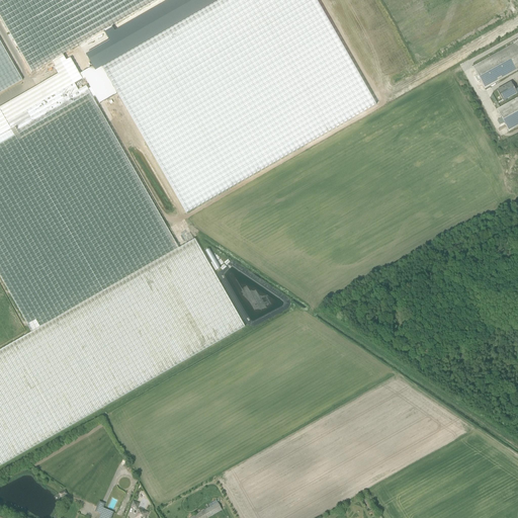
[(0,0),(0,16),(32,73),(52,62),(62,56),(159,0),(0,0)]
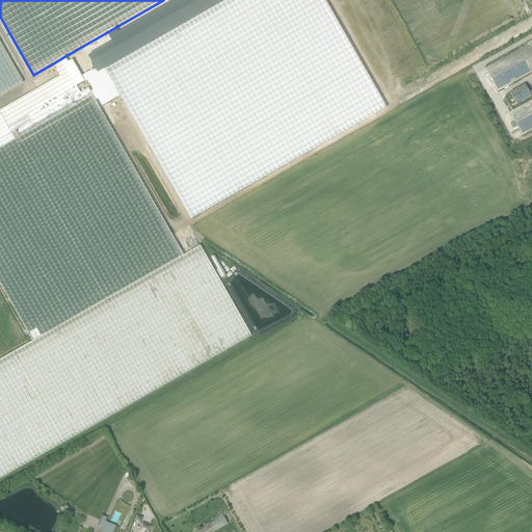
[(112,43),(88,56),(96,69),(98,74),(105,70),(227,0),(186,0),(120,38),(116,33),(109,37),(112,43)]
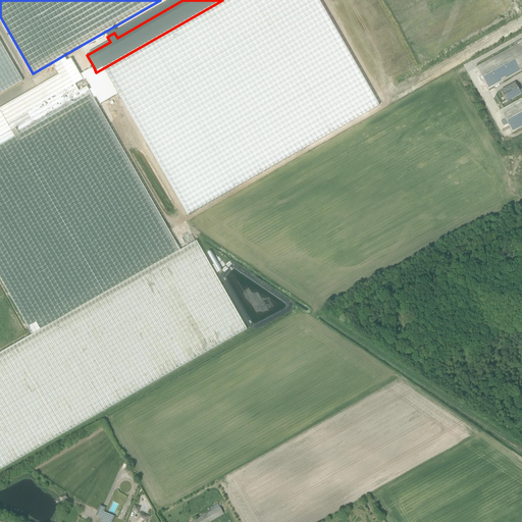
[(521,0),(222,0),(96,72),(185,221),(521,31),(521,0)]
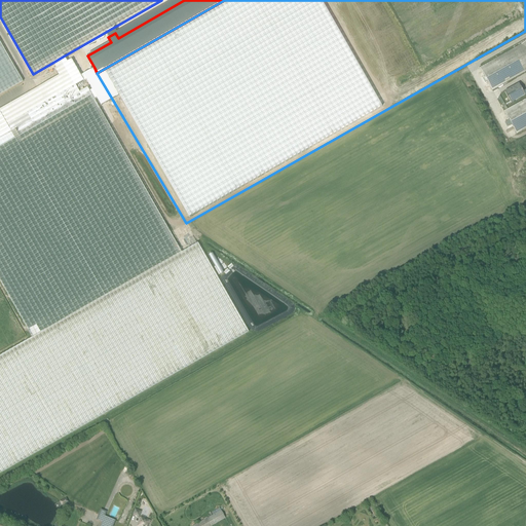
[(525,41),(480,68),(485,77),(483,78),(485,82),(487,81),(492,90),(525,71),(525,99),(503,111),(510,120),(506,122),(510,126),(512,124),(517,135),(525,128),(525,41)]
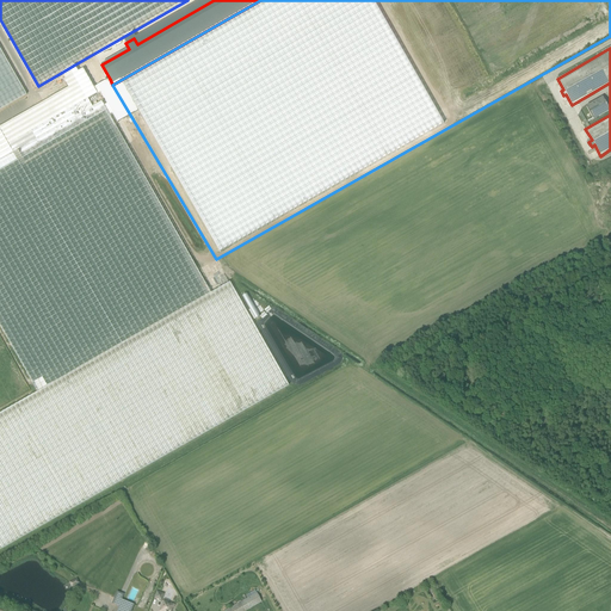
[(0,110),(26,96),(0,49),(0,110)]
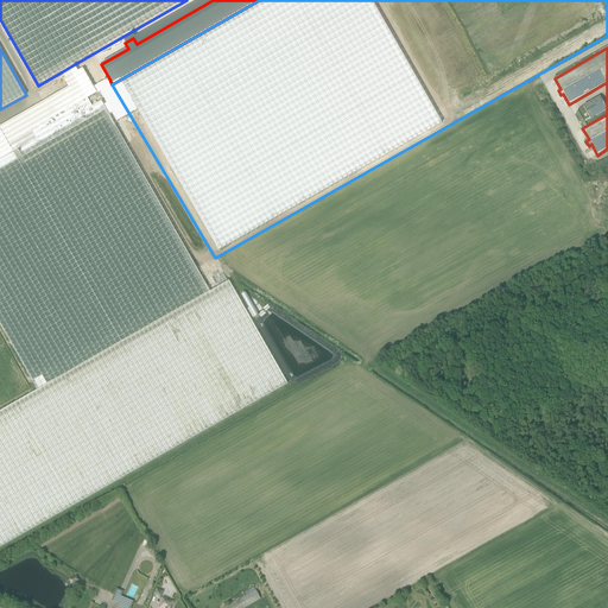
[(0,323),(32,381),(38,390),(210,292),(206,284),(101,101),(92,107),(88,99),(96,94),(82,69),(76,71),(73,65),(61,73),(65,78),(63,80),(68,88),(0,126),(0,323)]
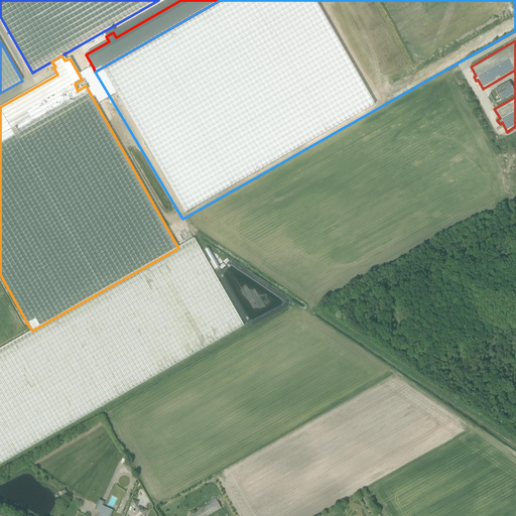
[(32,331),(0,349),(0,464),(244,326),(195,238),(178,248),(32,331)]
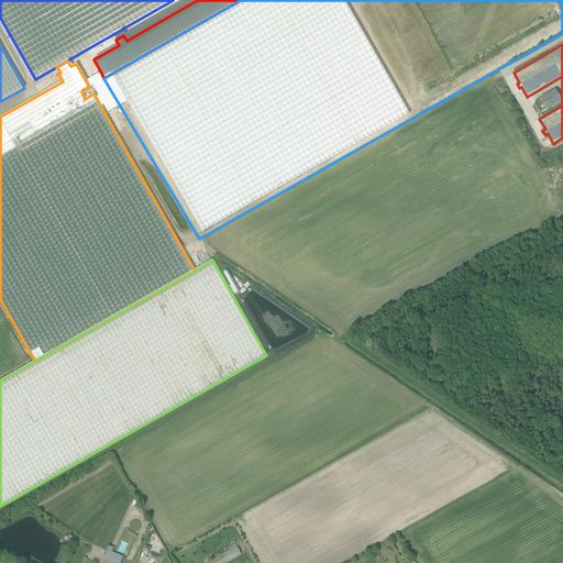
[(241,282),(236,284),(230,271),(225,273),(236,295),(241,293),(239,288),(243,286),(241,282)]
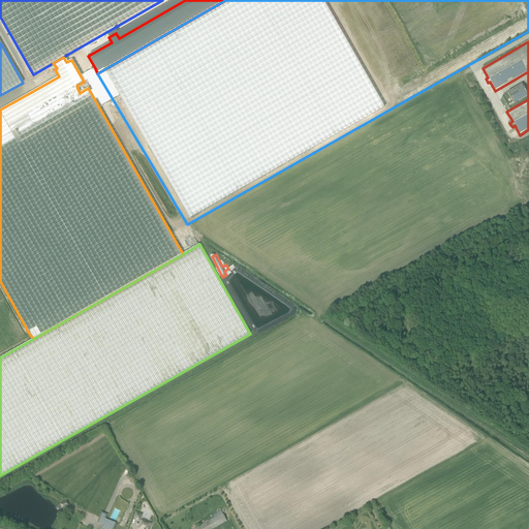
[(193,528),(212,528),(226,522),(221,511),(212,517),(213,519),(193,528)]
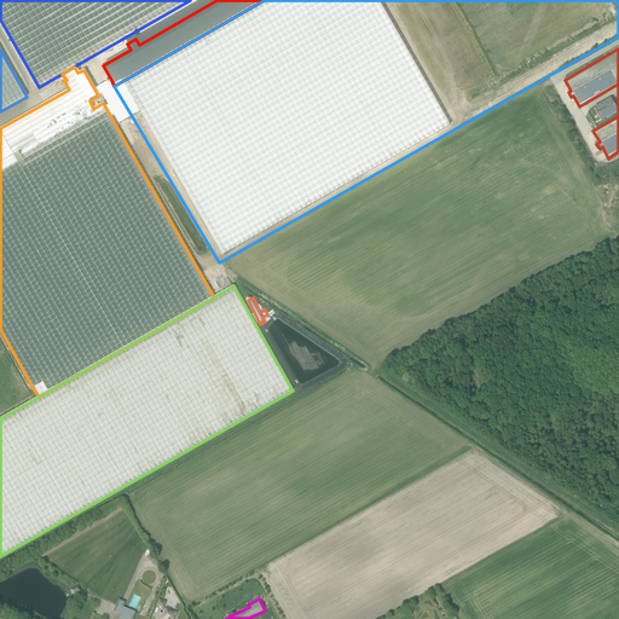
[(174,618),(178,612),(166,607),(160,618),(174,618)]
